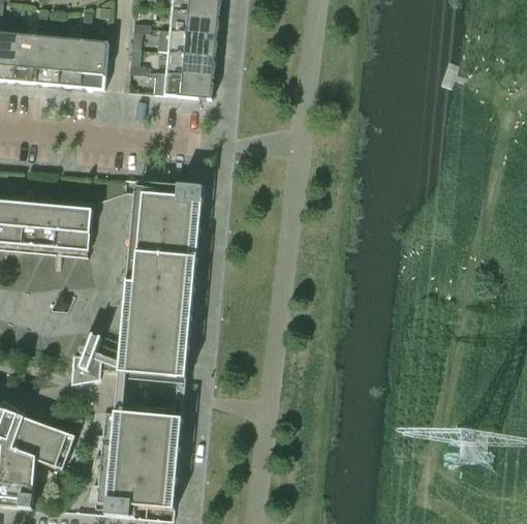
[(171,0),(169,8),(217,12),(218,0),(171,0)]
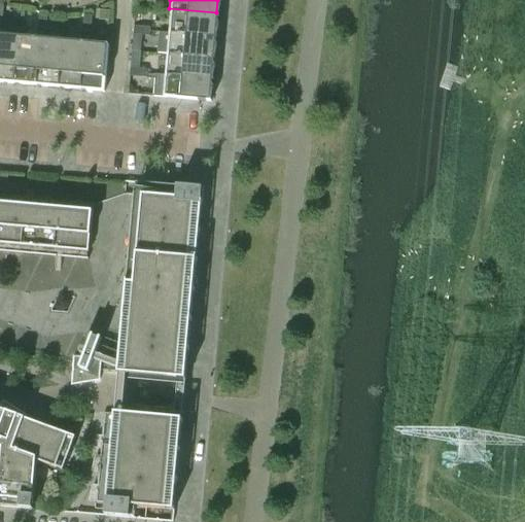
[(106,15),(106,7),(98,6),(97,14),(106,15)]
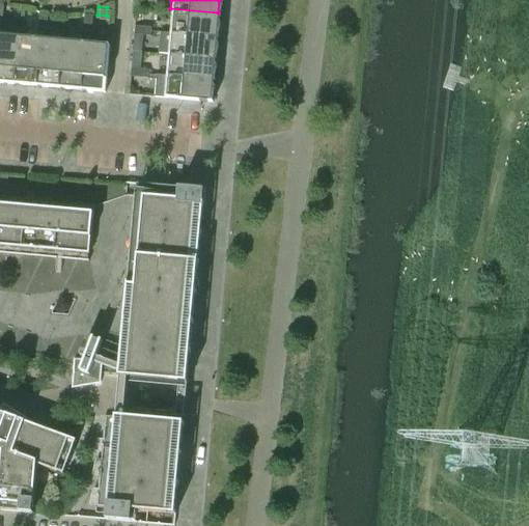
[(170,8),(169,29),(216,33),(218,12),(170,8)]
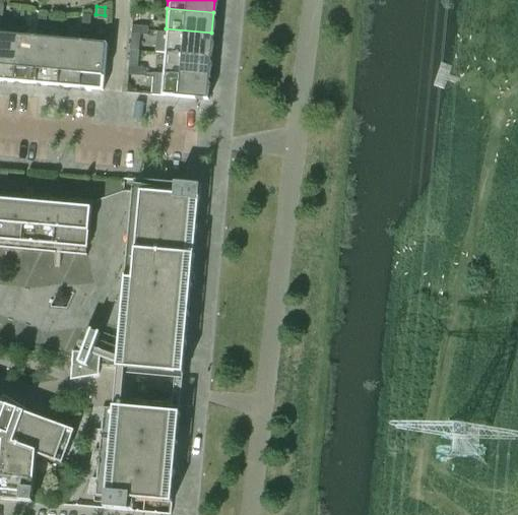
[(44,19),(45,11),(37,10),(36,19),(44,19)]
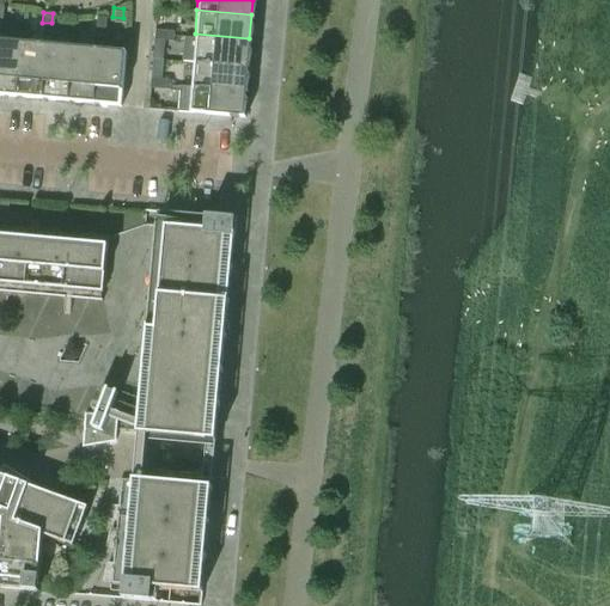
[(104,23),(104,13),(95,12),(93,22),(104,23)]
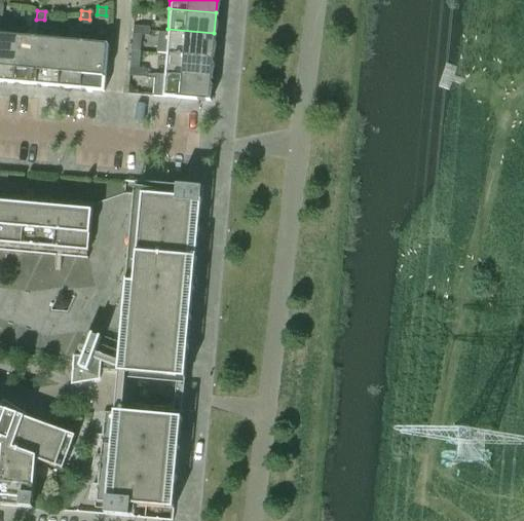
[(88,28),(89,20),(80,19),(80,27),(88,28)]
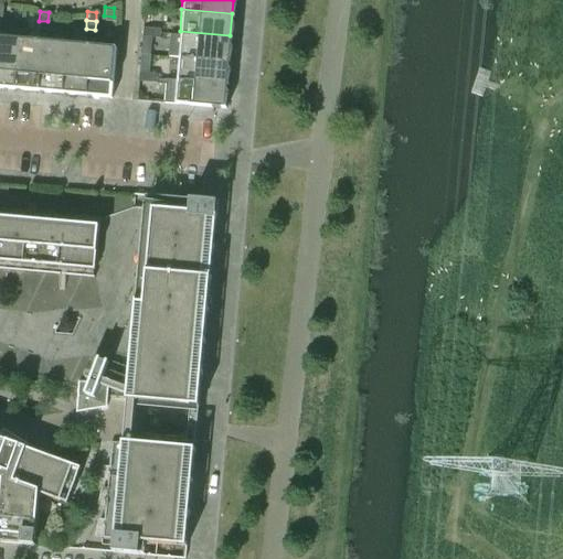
[(48,30),(48,21),(39,21),(38,30),(48,30)]
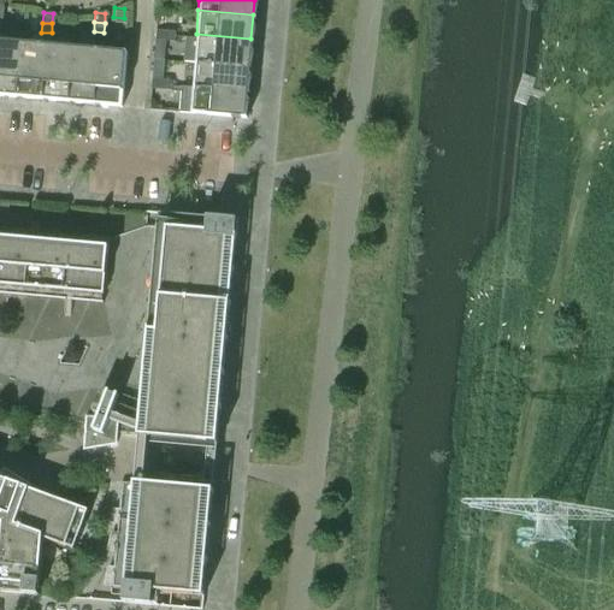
[(163,36),(164,27),(154,25),(153,35),(163,36)]
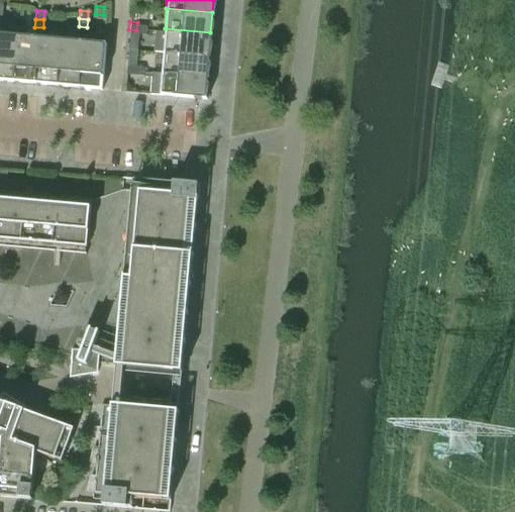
[(144,30),(145,22),(137,22),(136,30),(144,30)]
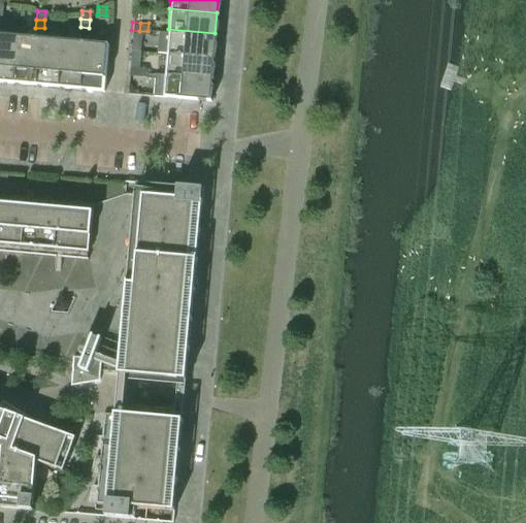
[(158,28),(156,48),(166,50),(214,54),(215,33),(168,29),(158,28)]
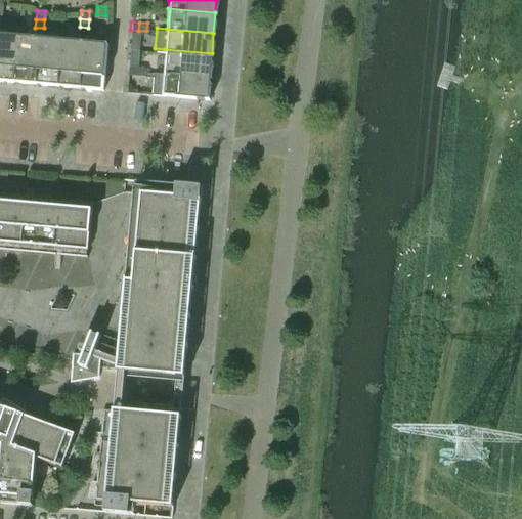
[(0,77),(12,79),(16,32),(0,30),(0,77)]
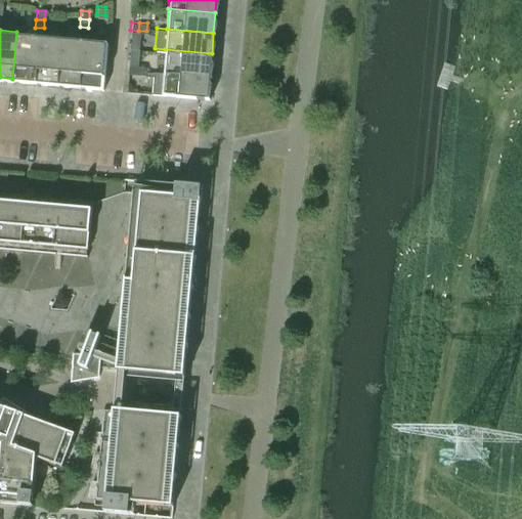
[(35,81),(39,34),(16,32),(12,79),(35,81)]
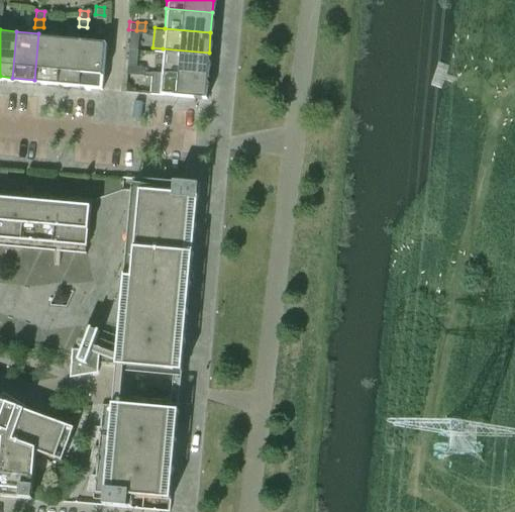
[(56,82),(60,35),(38,33),(34,80),(56,82)]
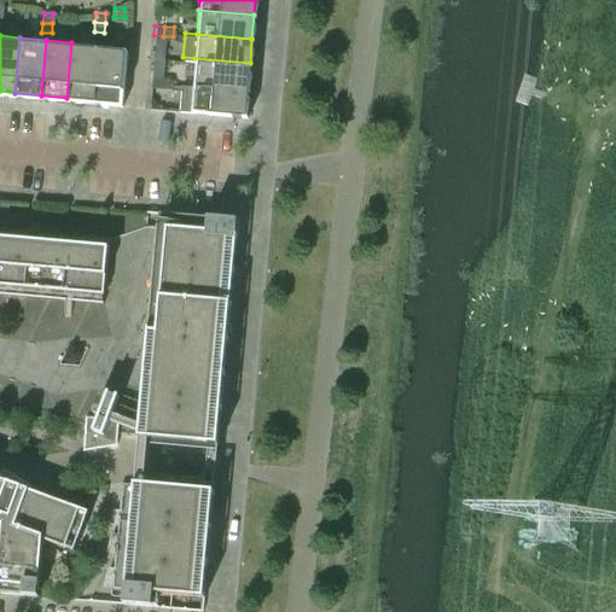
[(93,100),(98,45),(71,42),(67,98),(93,100)]
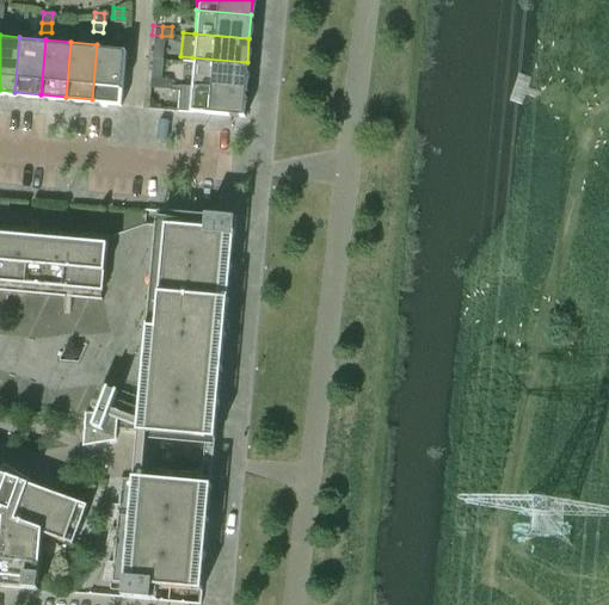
[(118,102),(123,47),(97,44),(92,99),(118,102)]
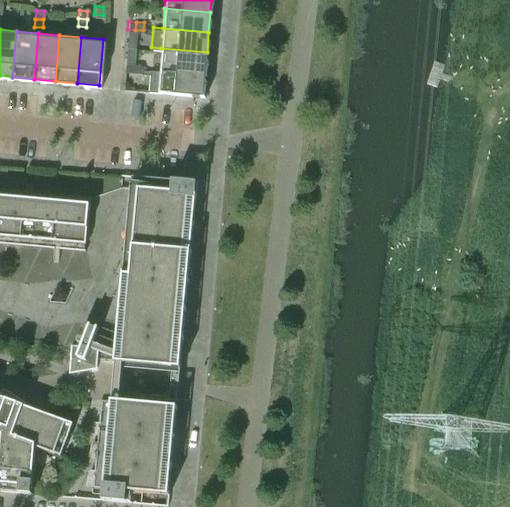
[(161,48),(159,68),(205,73),(207,52),(161,48)]
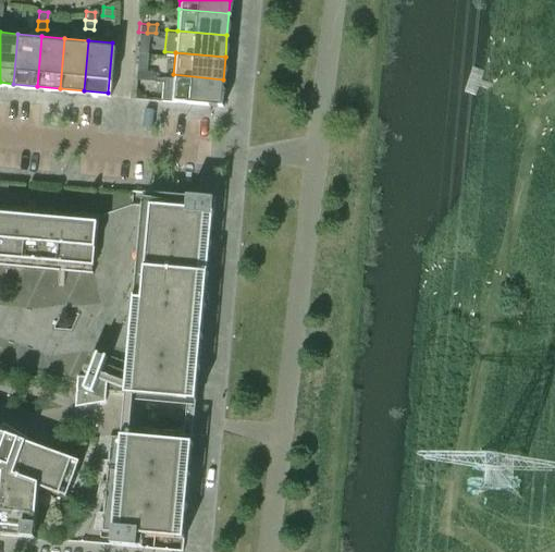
[(144,76),(144,68),(135,66),(135,76),(144,76)]
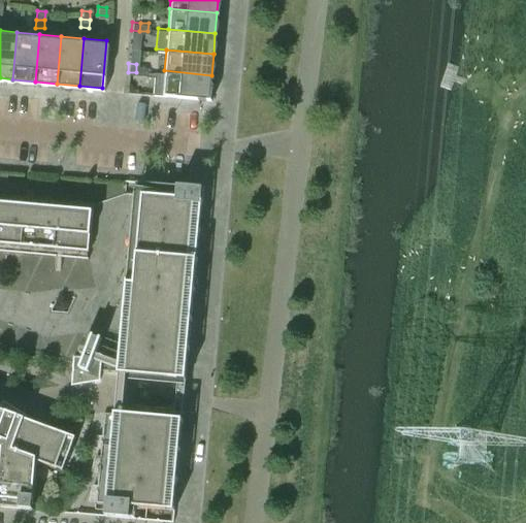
[(144,73),(145,65),(136,64),(136,72),(144,73)]
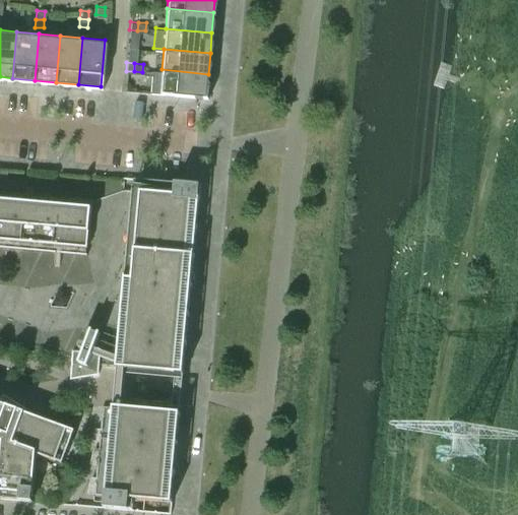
[(151,69),(149,90),(206,95),(208,74),(162,69),(151,69)]
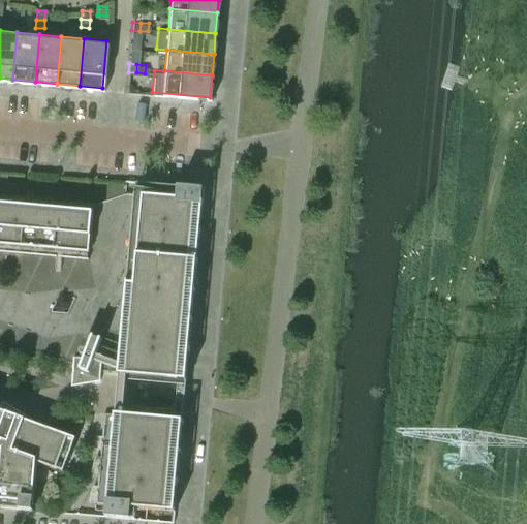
[(184,377),(195,256),(200,196),(183,194),(184,183),(0,165),(0,346),(43,351),(71,362),(69,380),(98,376),(99,369),(184,377)]
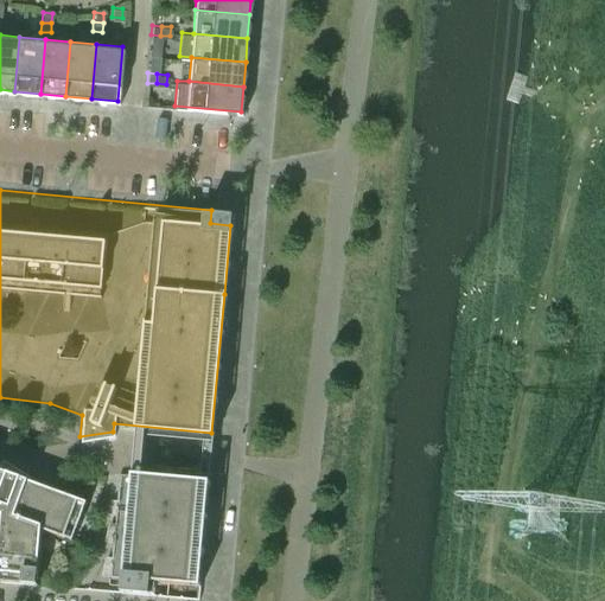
[(77,496),(26,477),(13,472),(14,467),(0,458),(0,569),(36,573),(40,526),(63,535),(77,496)]
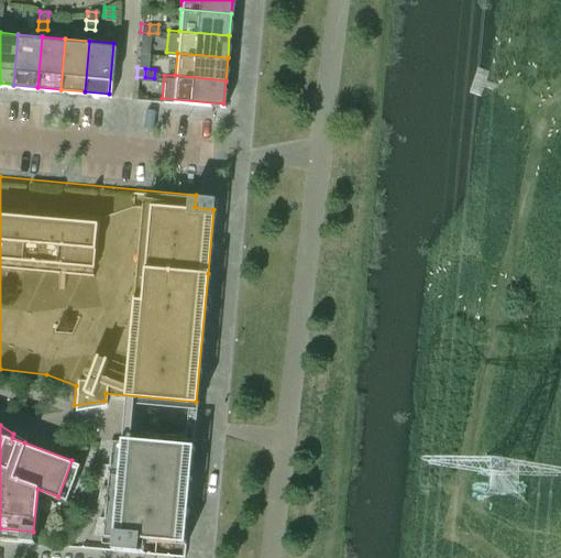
[(184,540),(189,476),(193,444),(108,436),(99,534),(184,540)]
